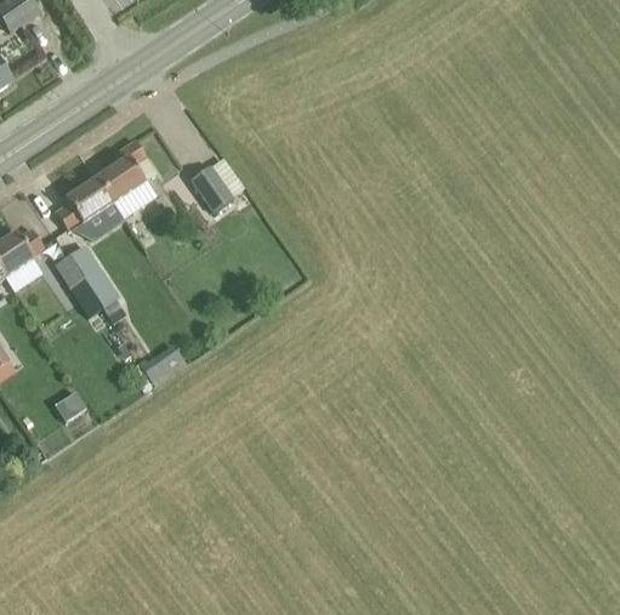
[(40,11),(33,0),(4,0),(0,3),(0,15),(11,30),(40,11)]
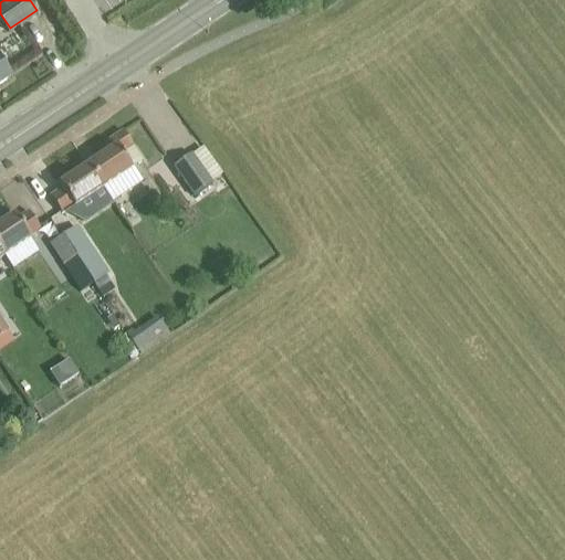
[(0,81),(11,73),(0,56),(0,81)]
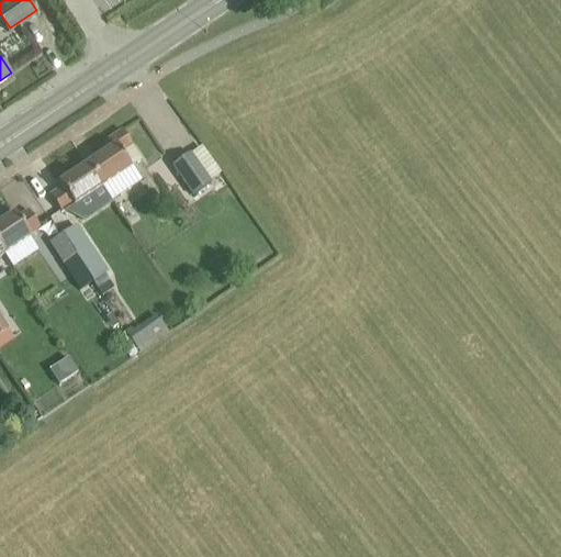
[(88,160),(103,182),(133,163),(123,148),(133,141),(123,126),(105,138),(110,145),(88,160)]
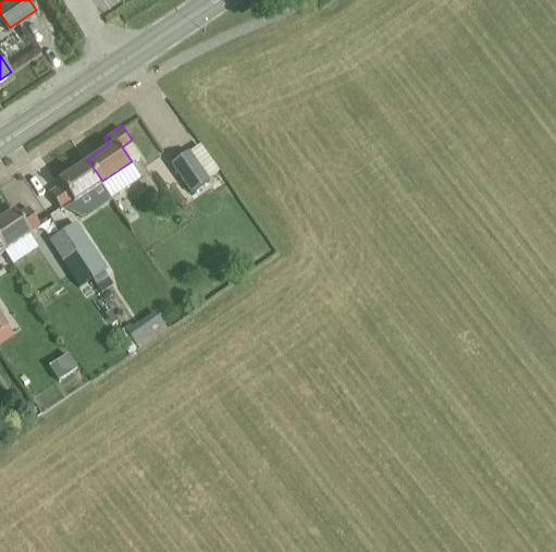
[(193,191),(210,178),(189,148),(171,161),(193,191)]
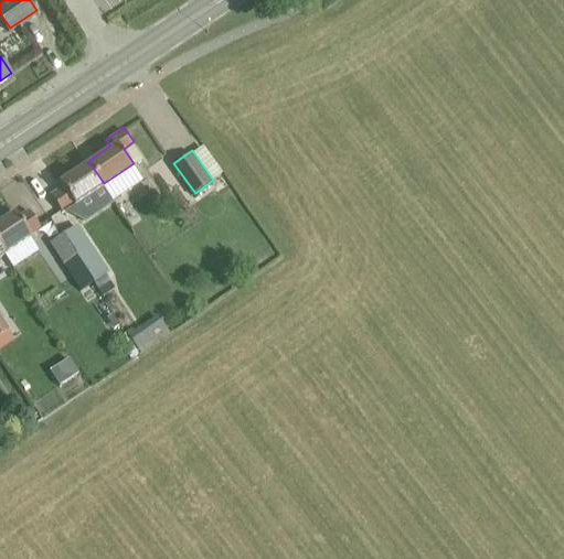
[(76,202),(104,183),(88,161),(60,180),(63,184),(51,192),(63,208),(75,200),(76,202)]
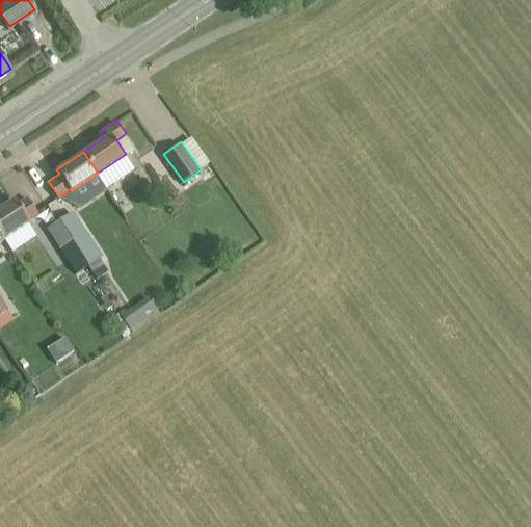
[(0,207),(0,230),(5,237),(31,220),(30,218),(40,212),(28,195),(18,202),(15,198),(0,207)]
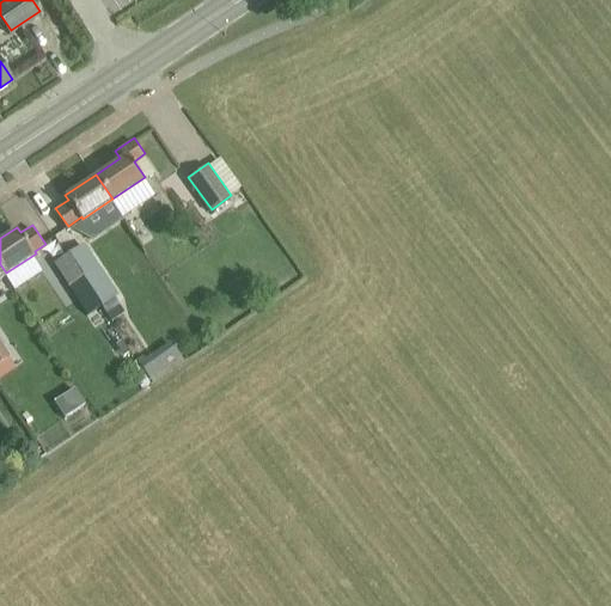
[(87,280),(87,281),(102,303),(117,293),(103,271),(83,242),(69,250),(84,274),(87,280)]
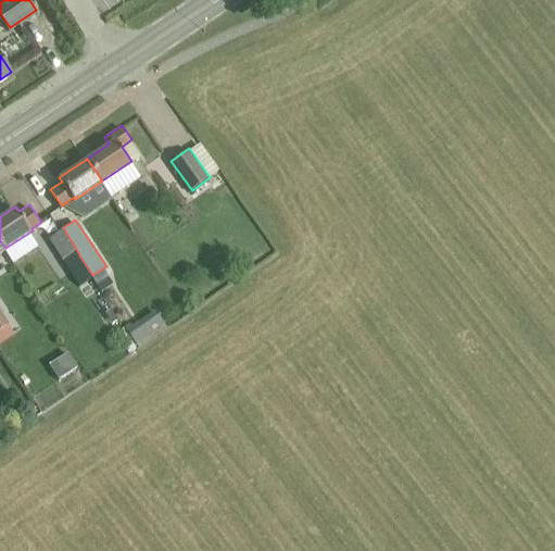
[(64,257),(65,255),(76,249),(63,227),(50,236),(64,257)]
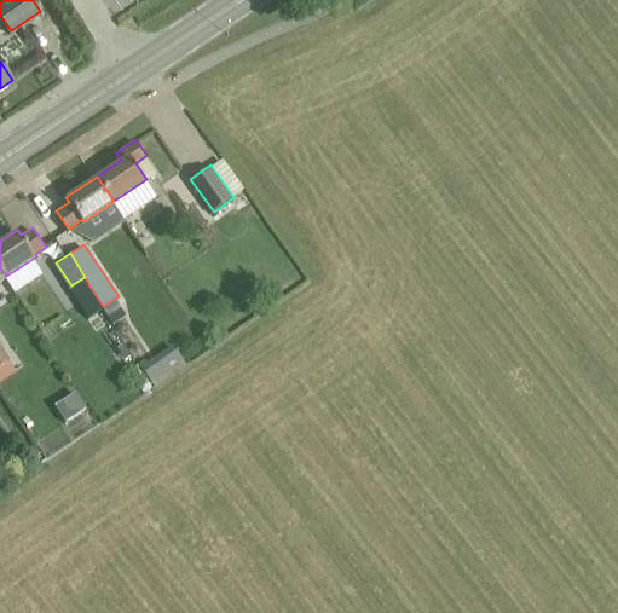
[(139,360),(152,380),(184,358),(172,341),(149,358),(146,354),(139,360)]
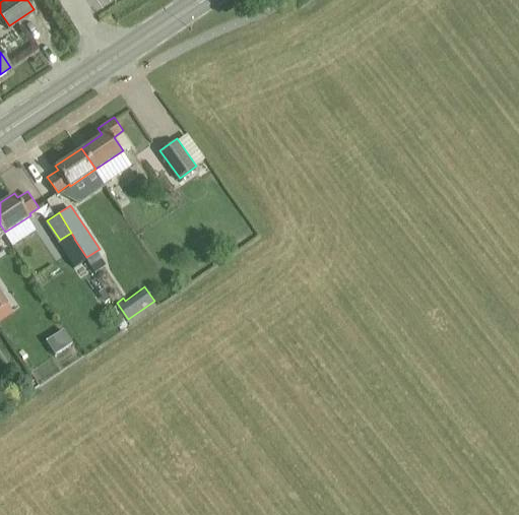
[(0,306),(9,301),(0,287),(0,306)]
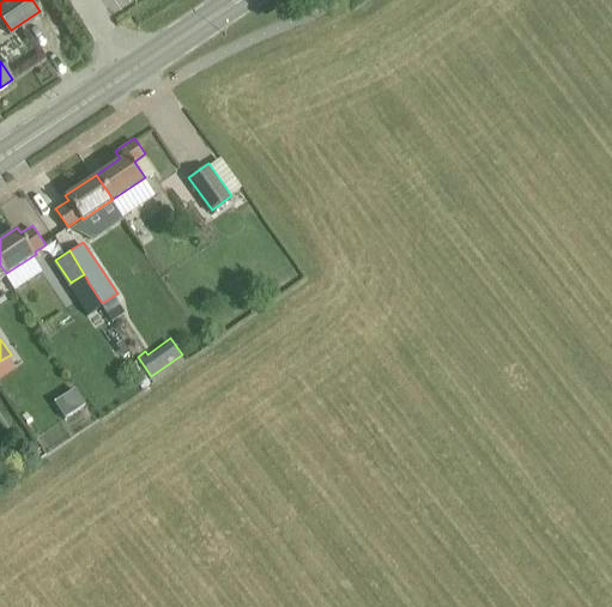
[(153,378),(151,376),(140,360),(132,366),(144,383),(147,388),(156,381),(153,378)]
